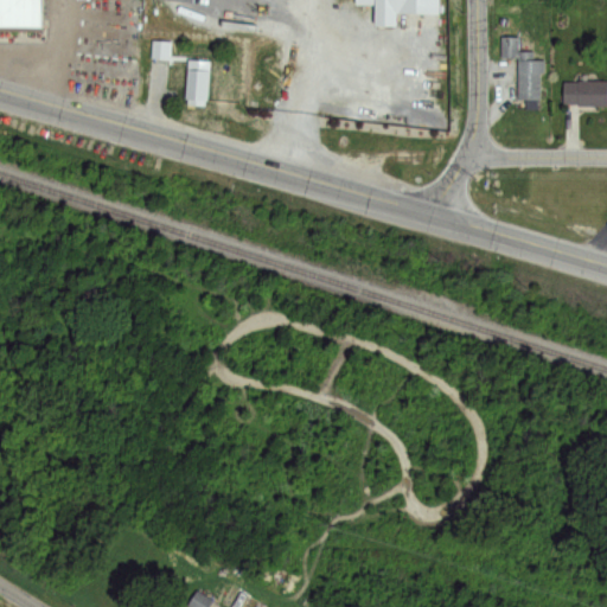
[(0,0),(38,0),(38,30),(0,29),(0,0)]
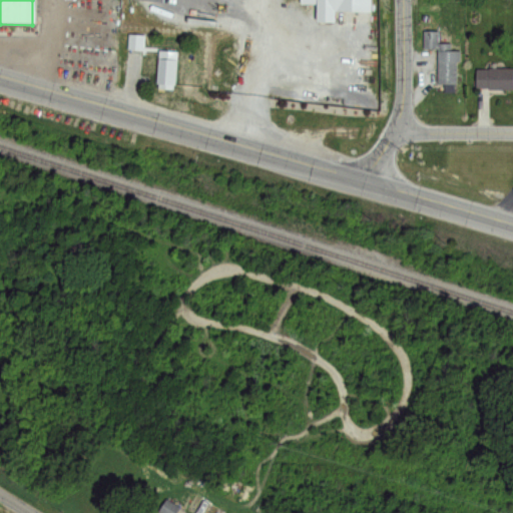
[(303,0),(374,0),(374,12),(340,12),(340,22),(316,22),(316,3),(303,3),(303,0)]
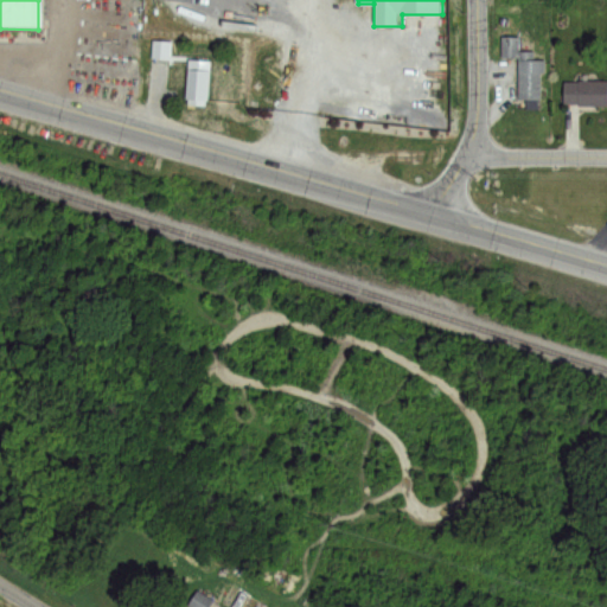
[(502,38),(519,38),(519,51),(534,51),(534,61),(544,61),(544,74),(540,74),(540,100),(517,98),(517,58),(500,58),(502,38)]
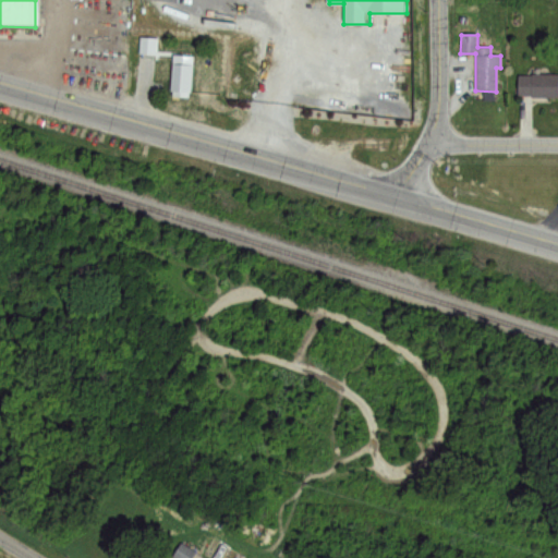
[(143,37),(157,38),(156,56),(142,56),(143,37)]
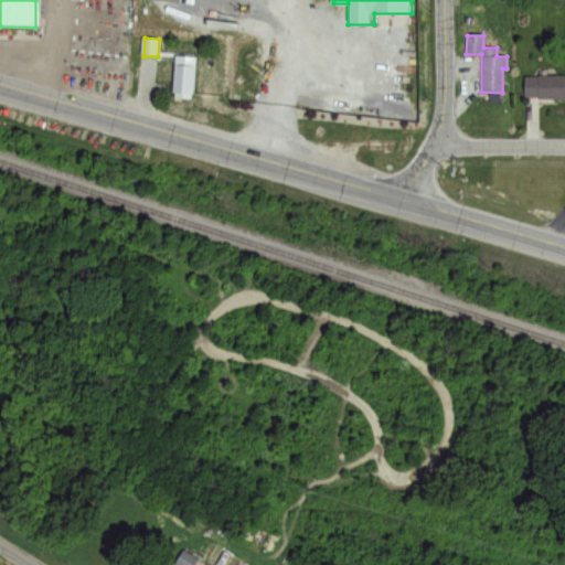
[(177,55),(196,56),(194,94),(174,93),(177,55)]
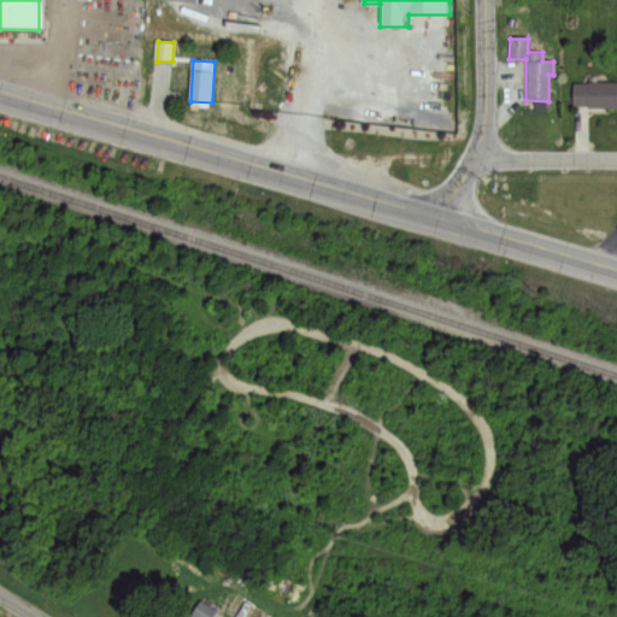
[(575,83),(616,83),(616,107),(575,107),(575,83)]
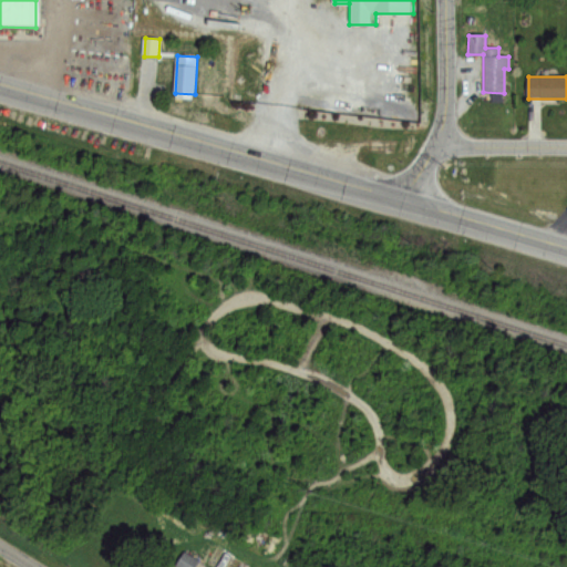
[(214,542),(245,558),(239,566),(217,566),(204,560),(214,542)]
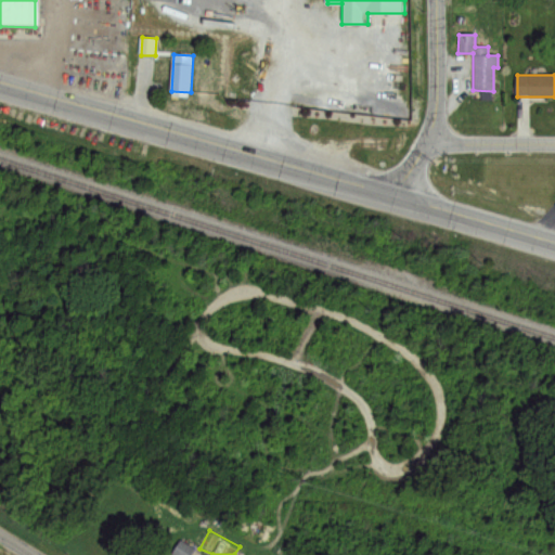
[(180,539),(195,547),(191,554),(176,546),(180,539)]
